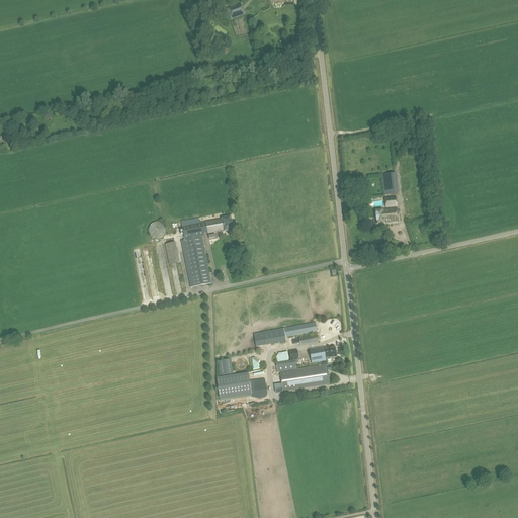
[(245,15),(241,3),(226,8),(230,20),(245,15)]
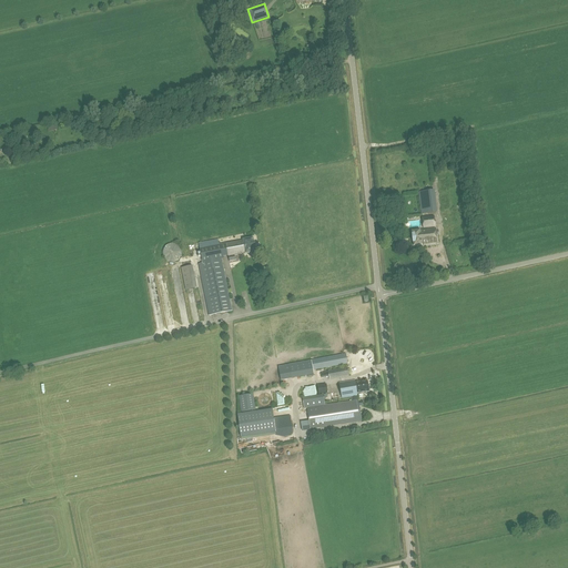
[(270,33),(266,20),(254,23),(255,27),(261,26),(261,24),(264,24),(265,29),(261,30),(260,29),(257,29),(259,36),(264,34),(270,33)]
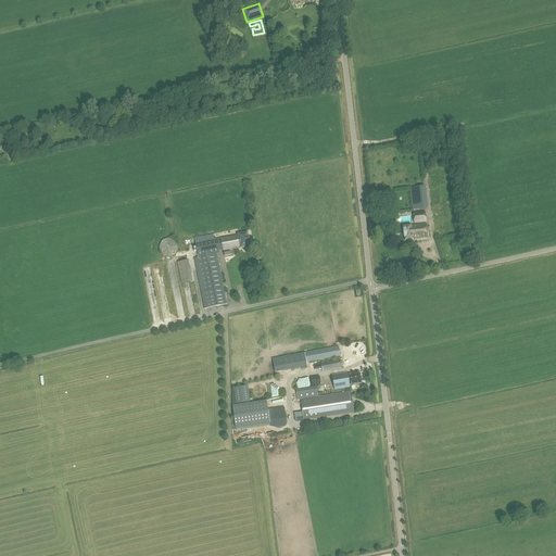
[(48,128),(57,126),(55,118),(46,121),(48,128)]
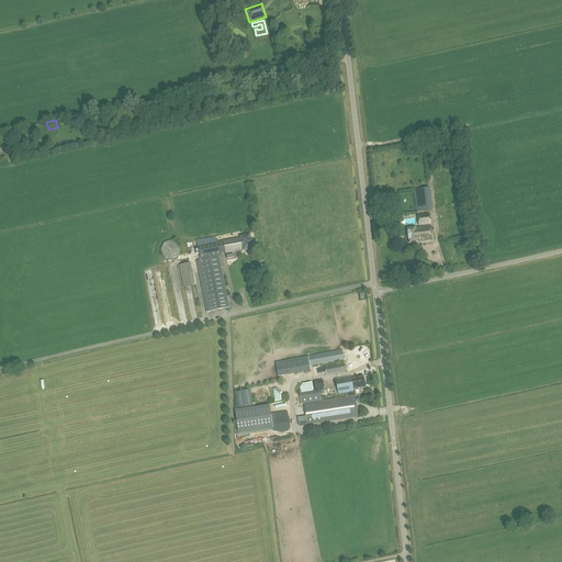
[(433,211),(430,188),(414,190),(417,212),(433,211)]
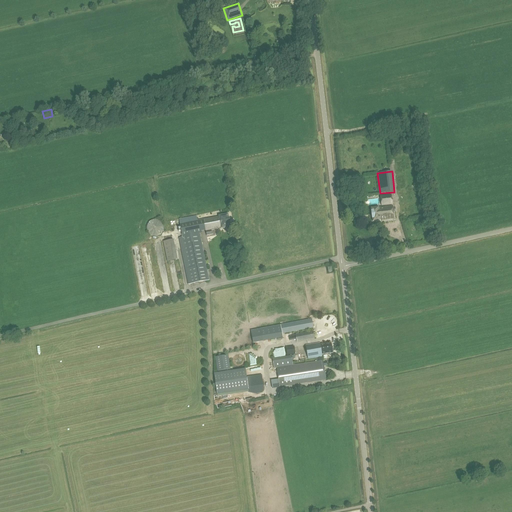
[(391,194),(380,196),(381,200),(381,206),(392,204),(392,200),(391,194)]
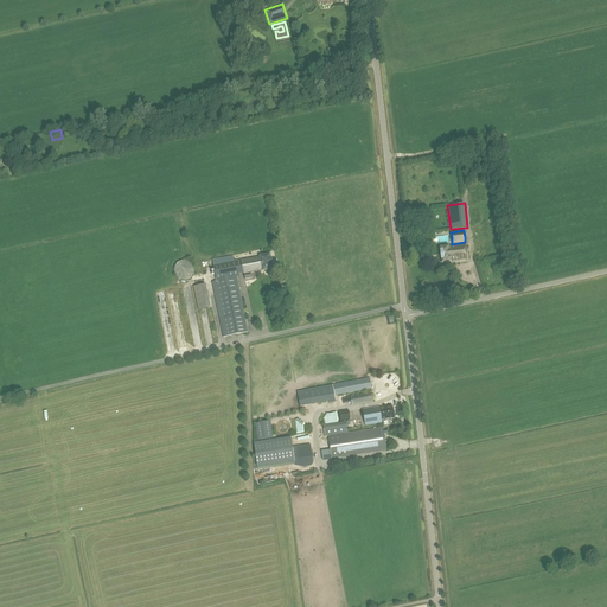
[(467,260),(465,244),(448,247),(448,246),(440,247),(442,263),(451,262),(451,261),(467,260)]
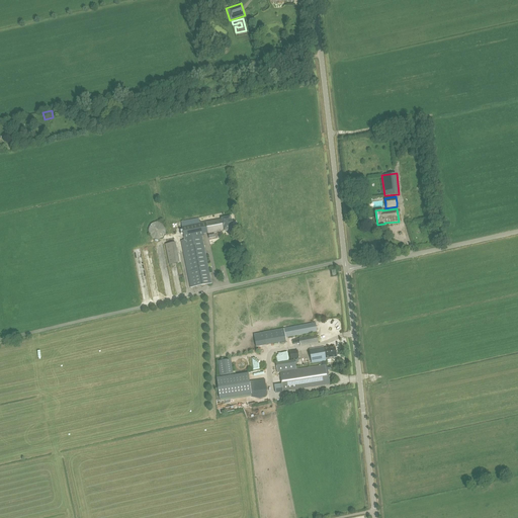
[(233,226),(232,221),(232,222),(231,217),(222,219),(224,232),(233,230),(233,226)]
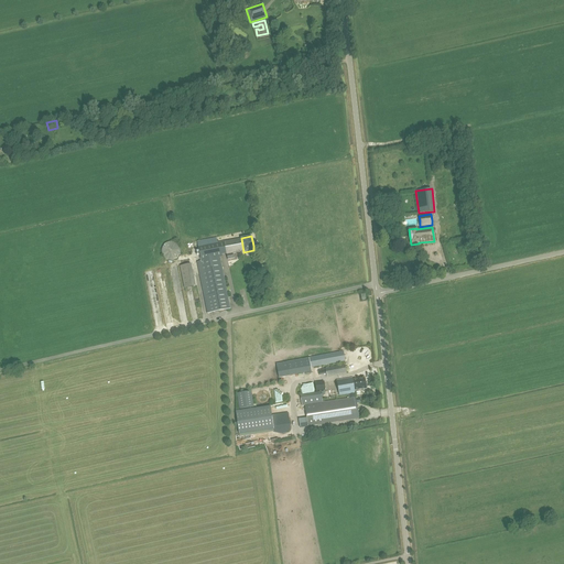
[(227,253),(228,260),(234,259),(234,255),(243,252),(241,238),(218,243),(216,238),(197,241),(198,247),(201,260),(201,261),(197,262),(207,314),(230,308),(220,258),(223,257),(221,255),(227,253)]
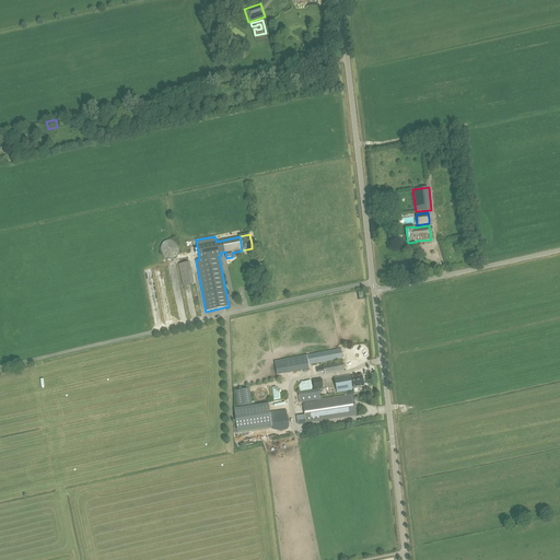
[(168,258),(171,258),(173,257),(175,256),(177,255),(178,253),(178,251),(178,248),(178,246),(177,244),(175,242),(174,241),(172,241),(168,241),(166,241),(164,242),(163,244),(162,245),(161,247),(161,251),(162,253),(163,255),(164,256),(166,257),(168,258)]
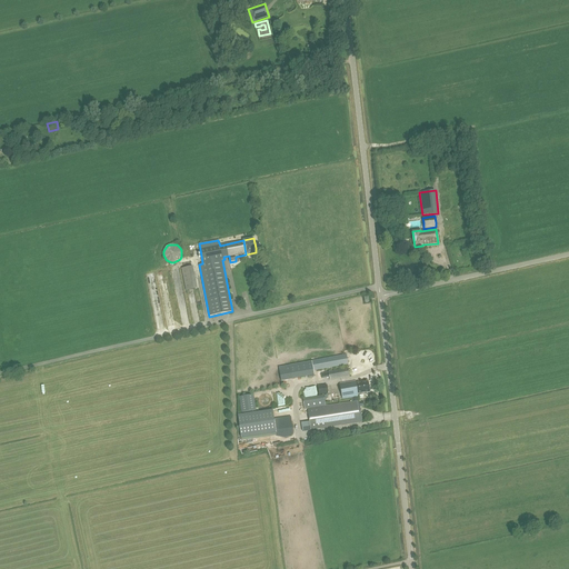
[(192,267),(181,269),(186,291),(197,289),(192,267)]
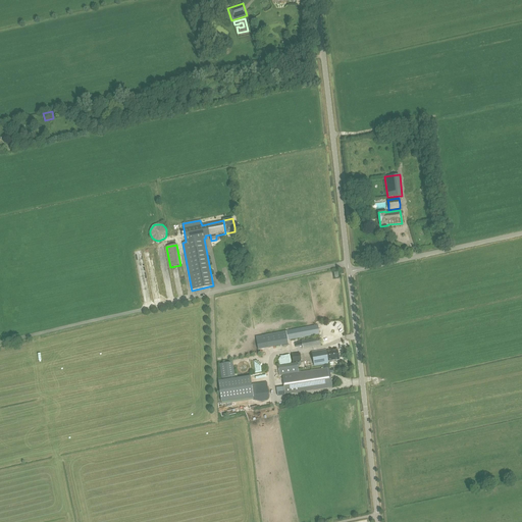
[(166,265),(160,266),(164,292),(170,291),(166,265)]
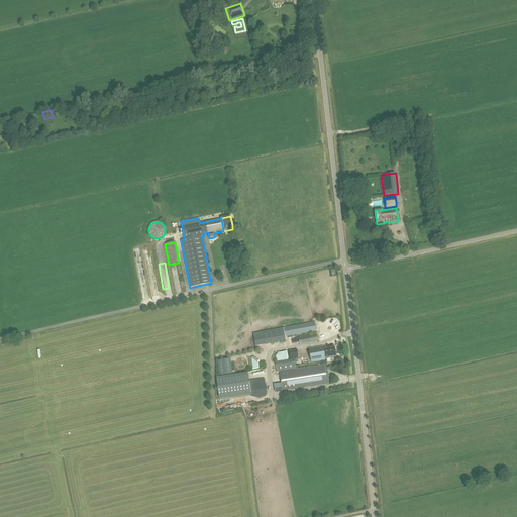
[(286,340),(285,337),(316,331),(314,322),(264,332),(266,344),(286,340)]
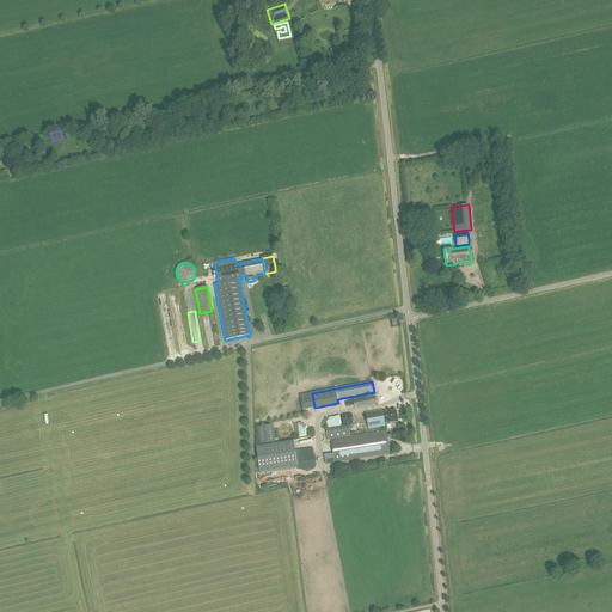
[(375,404),(374,397),(374,396),(354,401),(353,401),(354,404),(355,409),(375,405),(375,404)]
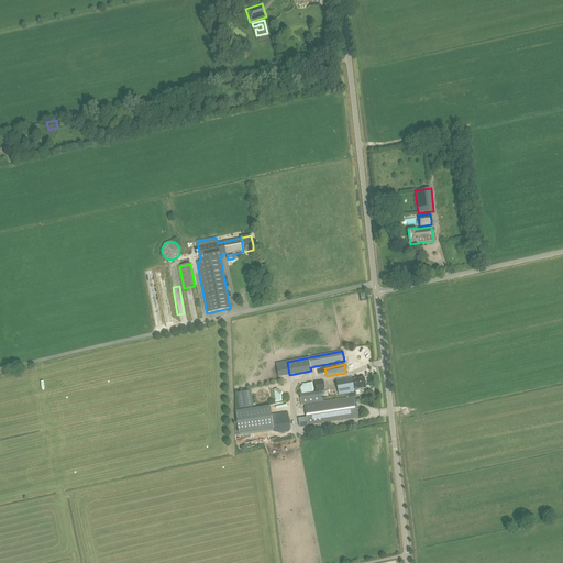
[(353,379),(352,377),(335,379),(339,395),(349,394),(353,393),(354,392),(354,390),(354,389),(353,379)]
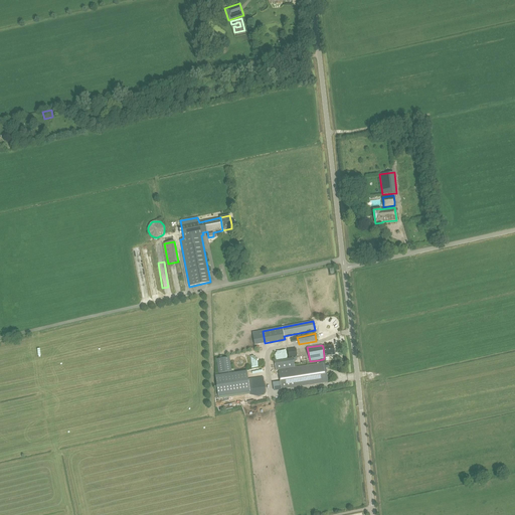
[(333,345),(323,347),(324,356),(324,357),(334,355),(333,345)]
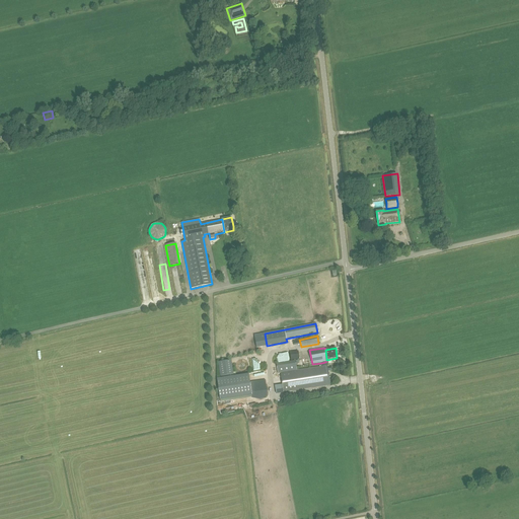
[(299,359),(298,351),(290,352),(291,360),(299,359)]
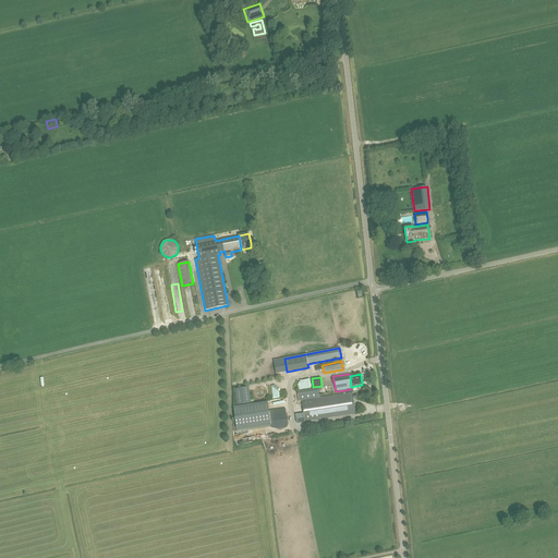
[(351,393),(351,388),(350,389),(346,390),(346,393),(323,398),(319,398),(318,388),(298,391),(299,402),(302,401),(305,422),(323,420),(355,414),(352,392),(351,393)]
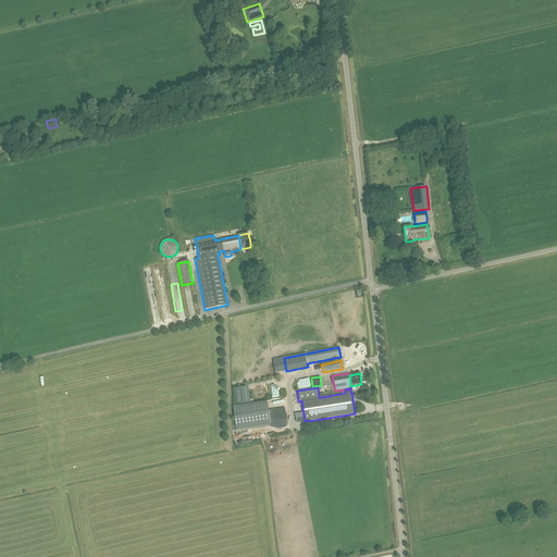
[(271,426),(280,429),(287,424),(285,408),(269,410),(271,426)]
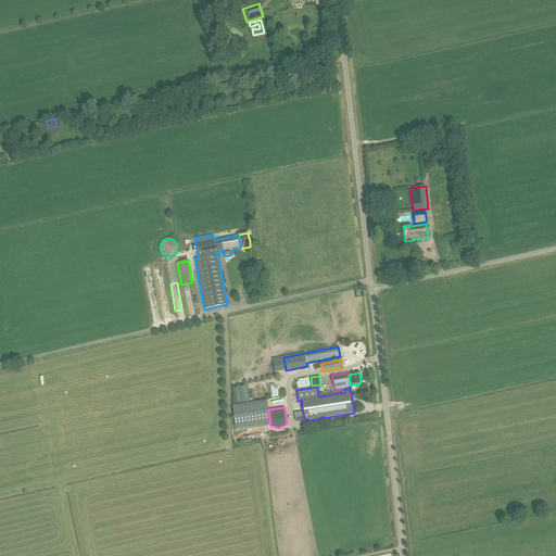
[(247,422),(231,426),(232,432),(248,429),(247,422)]
